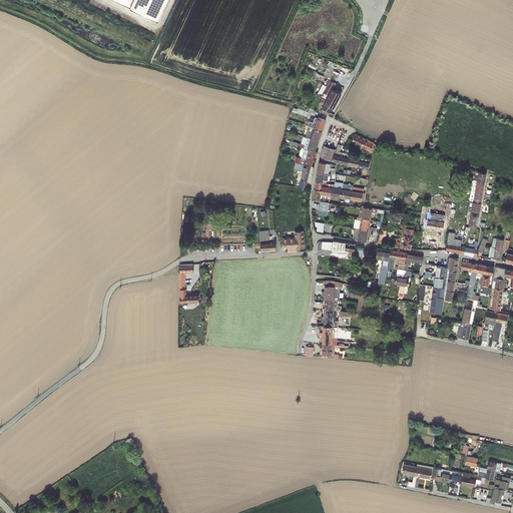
[(118,0),(159,18),(167,0),(118,0)]
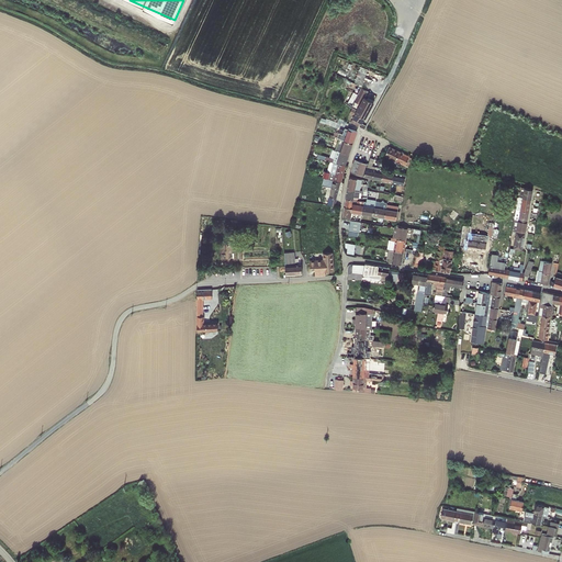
[(361,66),(356,82),(363,85),(369,69),(361,66)]
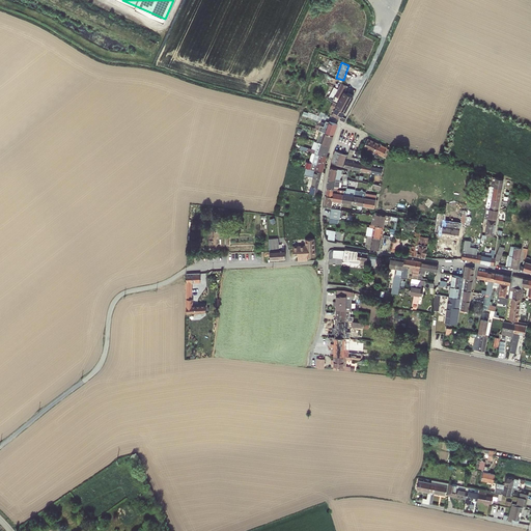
[(342,120),(357,89),(345,84),(331,116),(342,120)]
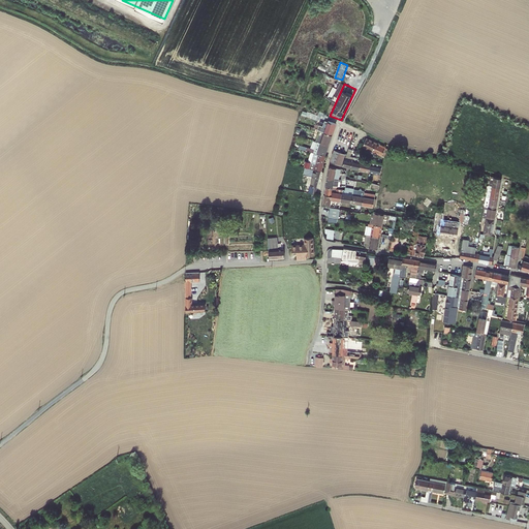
[(329,96),(333,97),(338,88),(334,86),(329,96)]
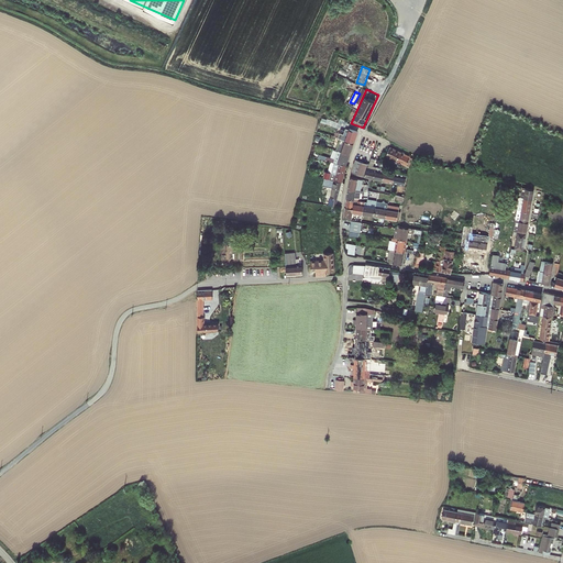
[(326,129),(324,133),(339,138),(339,139),(343,140),(344,138),(342,138),(339,135),(340,134),(335,133),(331,130),(326,129)]
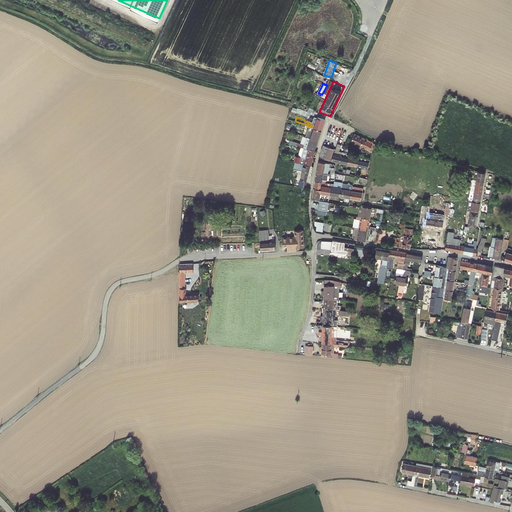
[(316,122),(314,128),(322,131),(325,120),(318,117),(316,122)]
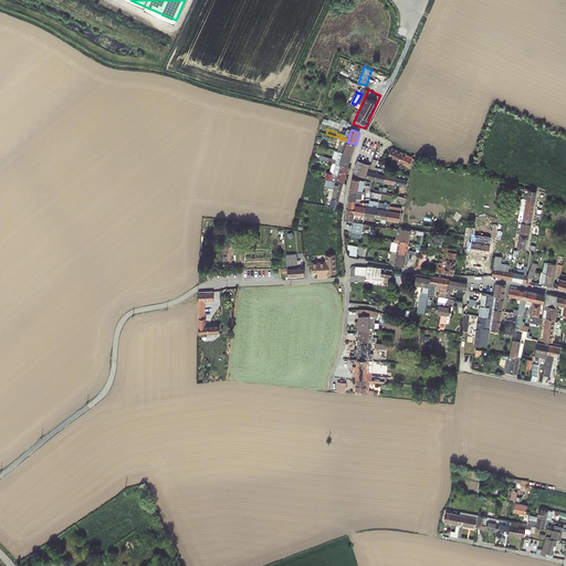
[(346,146),(344,153),(352,155),(356,145),(347,142),(346,146)]
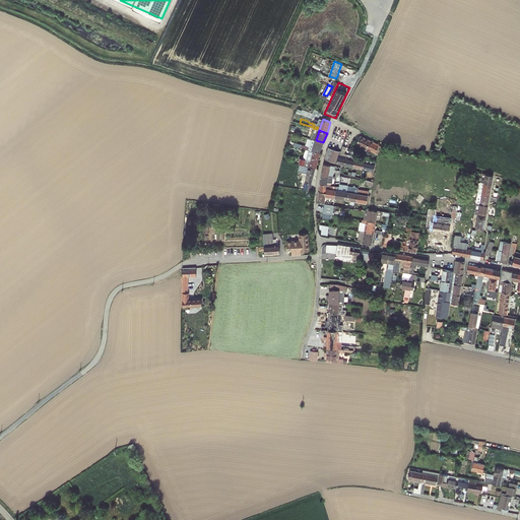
[(377,149),(379,150),(380,150),(382,146),(361,136),(358,143),(376,152),(377,149)]
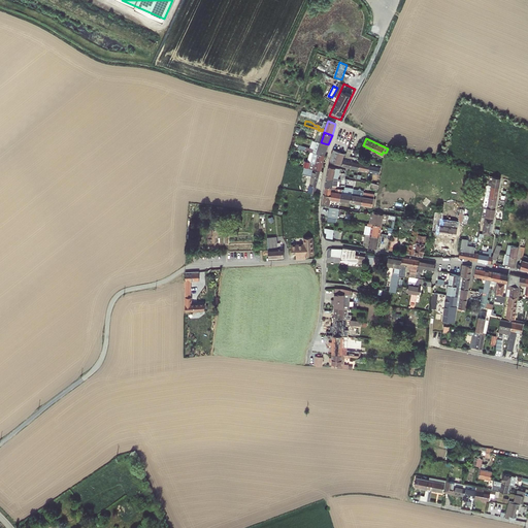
[(321,142),(318,153),(325,155),(328,144),(321,142)]
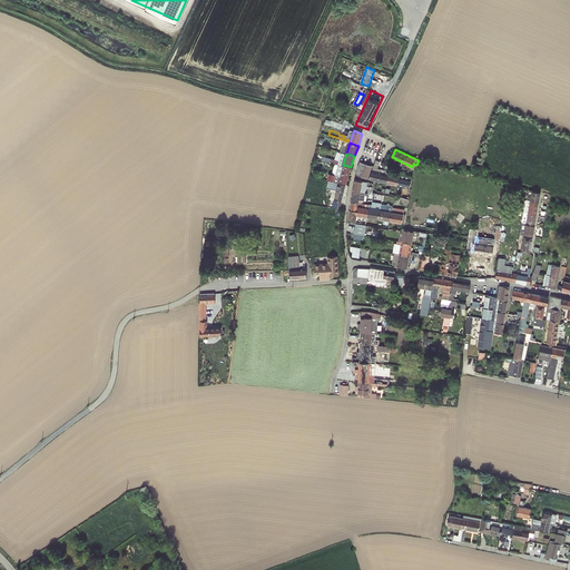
[(373,166),(361,161),(359,167),(357,175),(367,178),(373,166)]
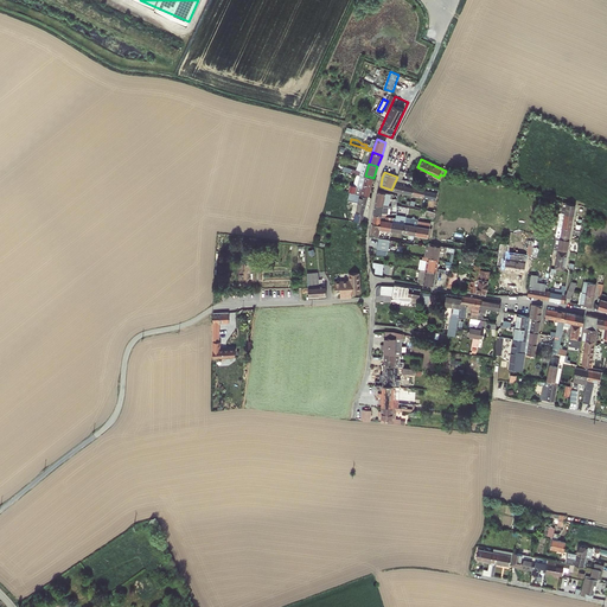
[(364,181),(360,195),(369,196),(374,178),(365,176),(363,176),(362,180),(364,181)]
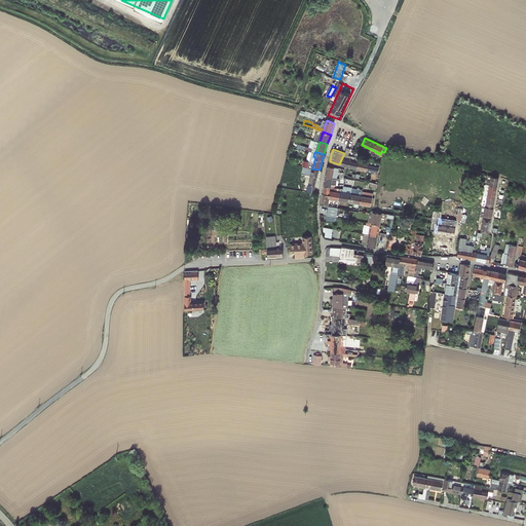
[(348,156),(345,155),(345,157),(344,158),(341,164),(349,166),(351,159),(348,158),(349,155),(348,155),(348,156)]
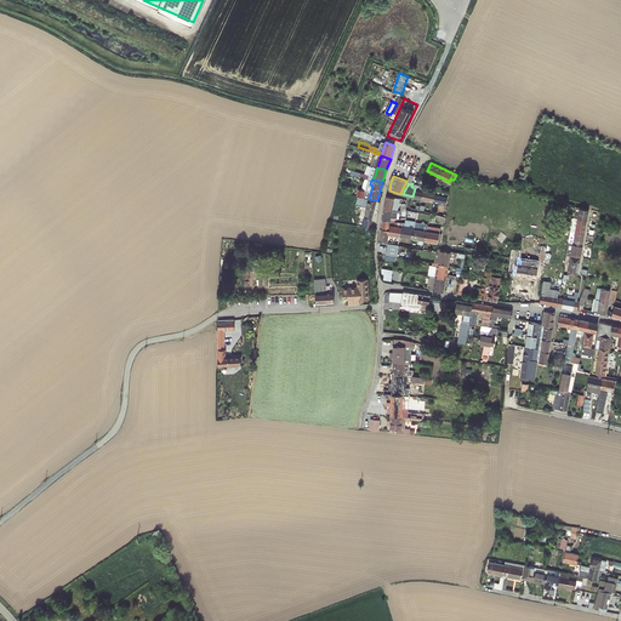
[(425,187),(420,186),(417,184),(416,188),(415,188),(412,197),(422,199),(425,187)]
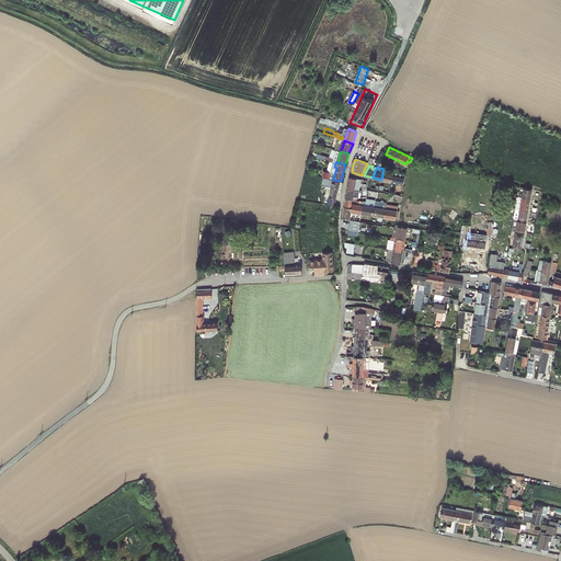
[(322,170),(321,176),(324,176),(331,179),(331,176),(329,176),(331,169),(325,168),(324,171),(322,170)]
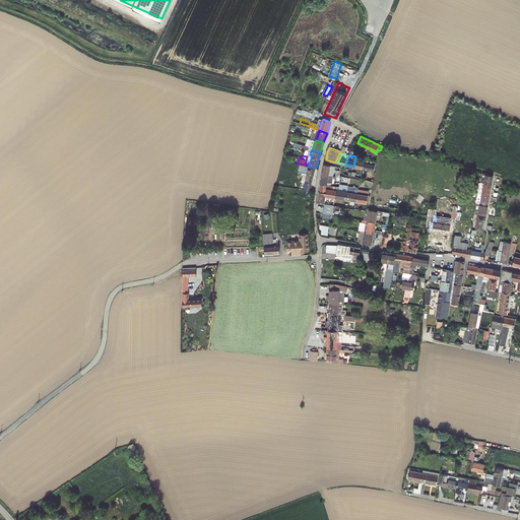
[(366,159),(355,156),(353,167),(364,169),(365,161),(366,159)]
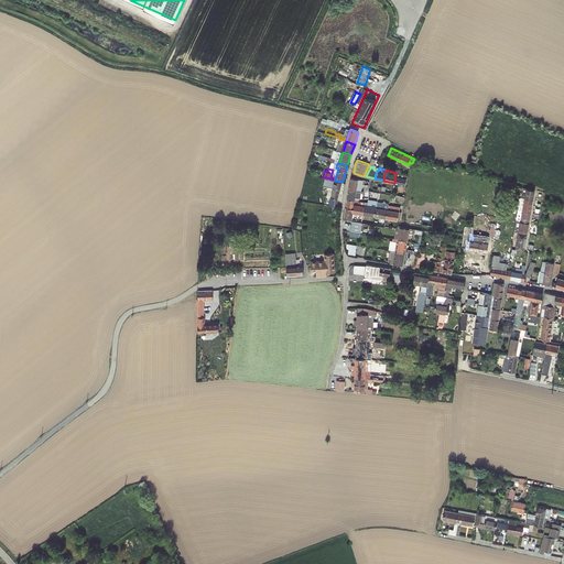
[(396,175),(394,183),(405,185),(407,177),(396,175)]
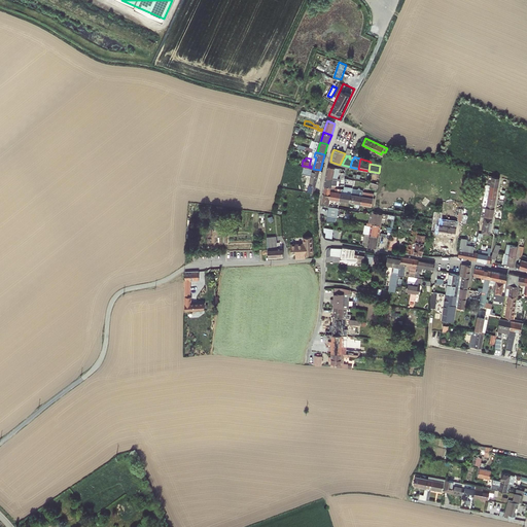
[(320,170),(313,169),(311,168),(305,166),(303,174),(308,175),(306,183),(308,184),(307,190),(314,191),(320,170)]
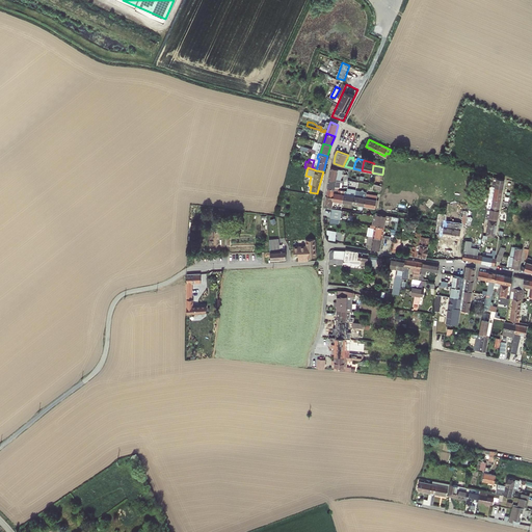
[(331,167),(329,179),(341,181),(343,170),(331,167)]
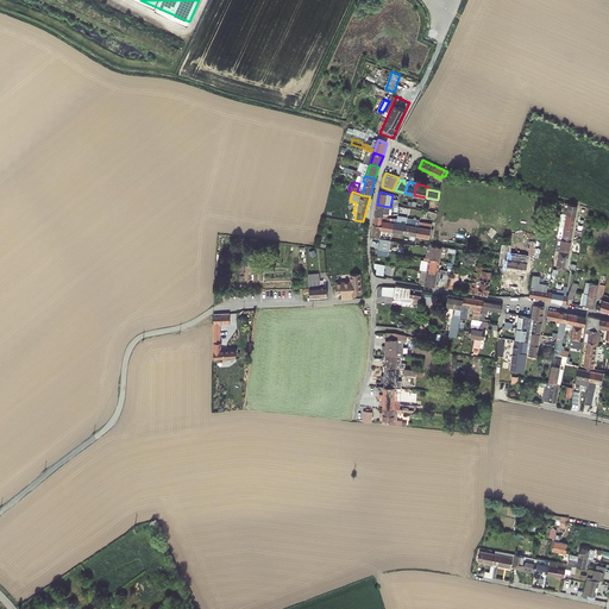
[(567,209),(567,214),(577,215),(578,206),(569,203),(569,205),(566,205),(565,209),(567,209)]
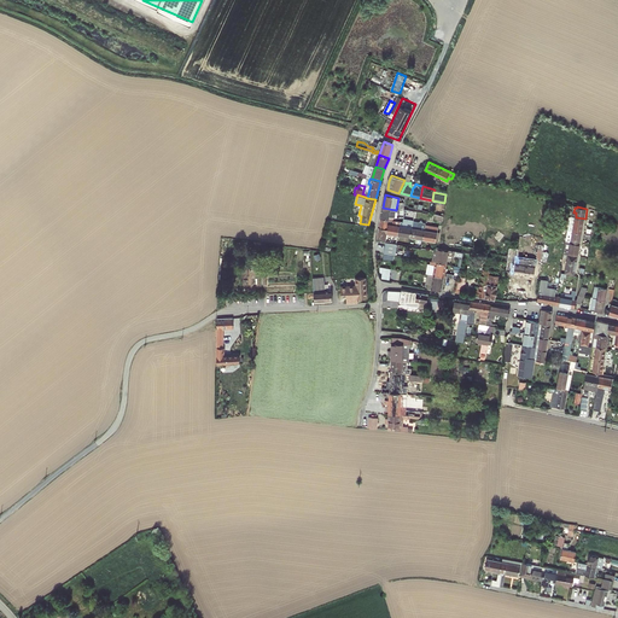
[(382,214),(380,219),(389,220),(390,217),(395,219),(396,210),(383,208),(382,214)]
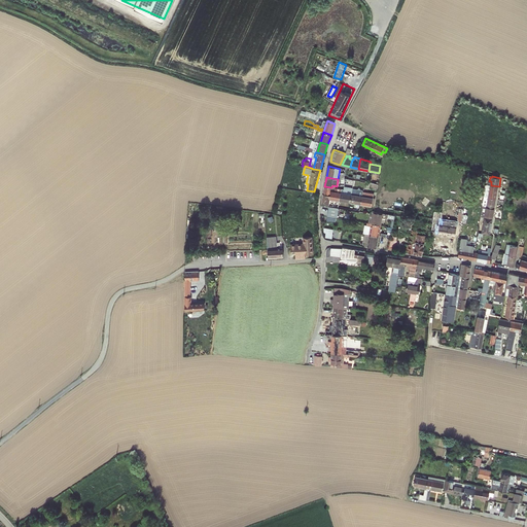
[(489,197),(496,199),(499,186),(491,185),(488,184),(485,197),(489,197)]
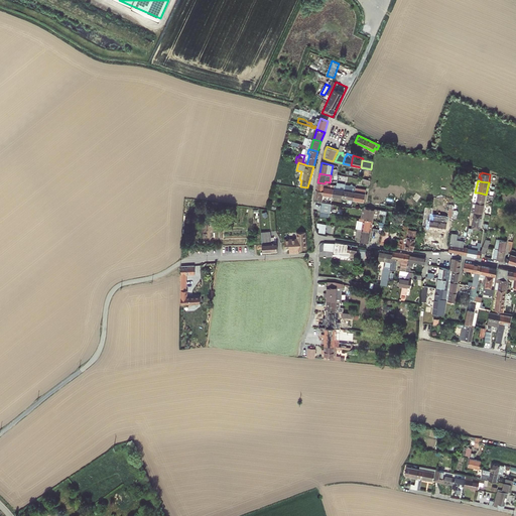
[(325,183),(317,182),(316,189),(324,190),(325,186),(328,187),(328,183),(330,183),(330,182),(326,181),(325,183)]
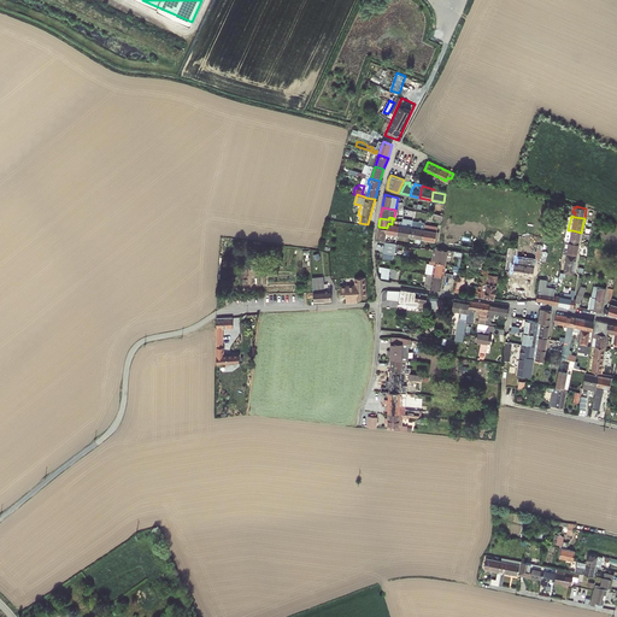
[(398,234),(399,225),(399,223),(400,221),(394,219),(392,219),(392,224),(388,223),(387,228),(387,233),(392,234),(398,234)]
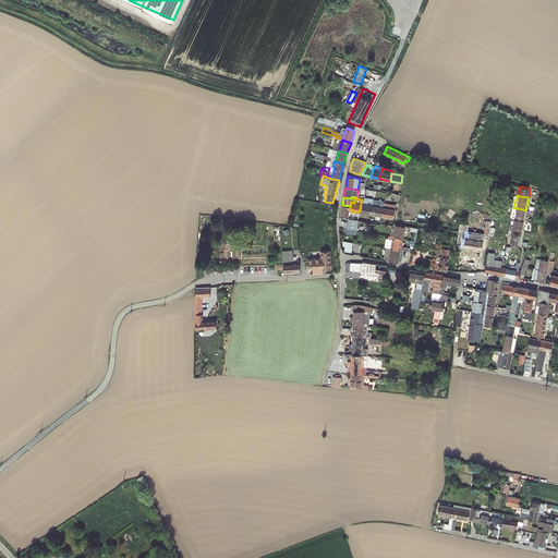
[(360,211),(371,214),(373,199),(368,198),(366,205),(361,204),(360,211)]
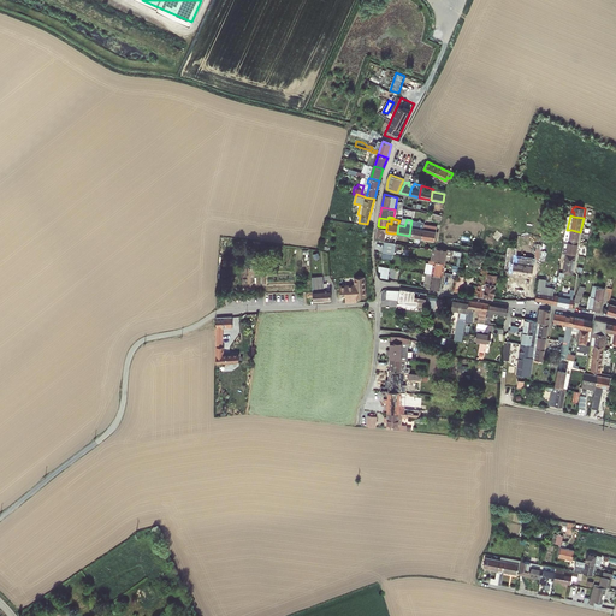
[(422,238),(425,224),(425,223),(412,220),(409,236),(422,238)]
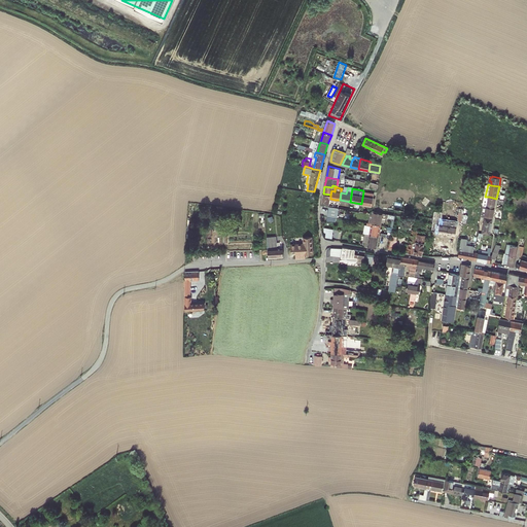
[(374,194),(363,191),(361,204),(374,206),(374,204),(374,203),(375,198),(374,198),(374,194)]
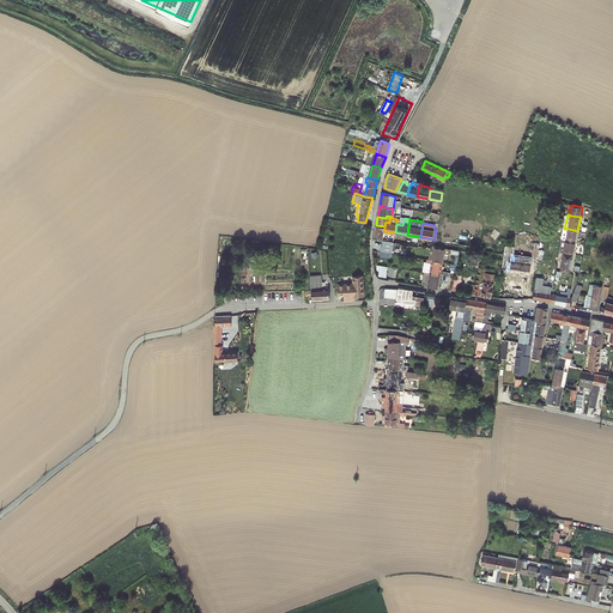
[(384,231),(384,226),(376,225),(375,237),(383,238),(384,231)]
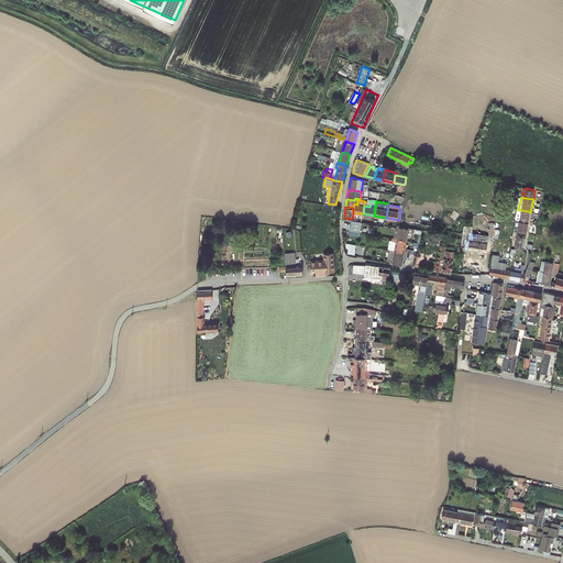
[(530,212),(522,210),(522,211),(519,211),(518,217),(520,218),(520,221),(529,222),(530,212)]
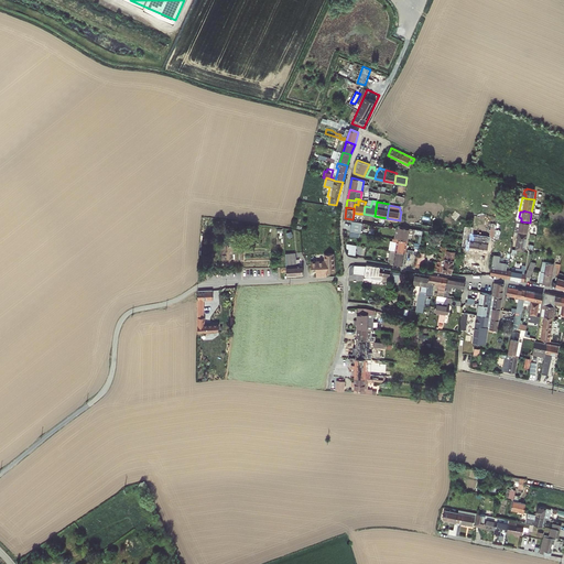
[(530,223),(521,221),(519,220),(517,229),(519,230),(528,232),(530,223)]
